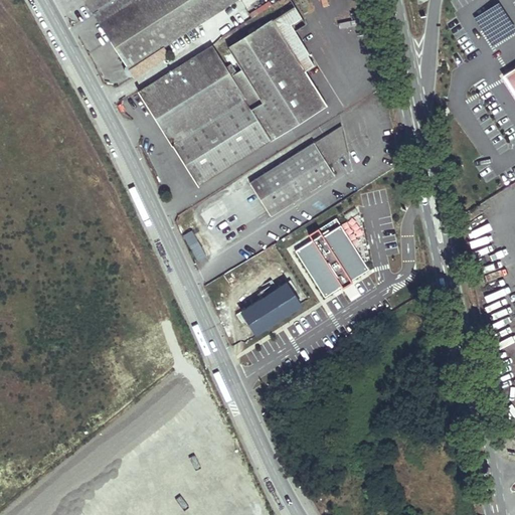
[(84,0),(94,13),(113,0),(84,0)]
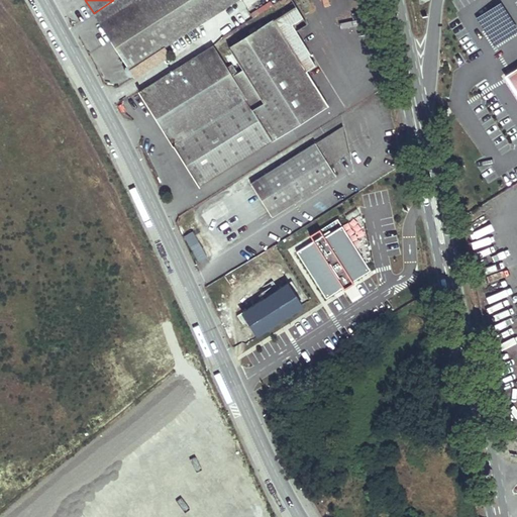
[(167,44),(197,24),(181,0),(113,0),(94,13),(134,76),(169,55),(165,48),(168,46),(167,44)]
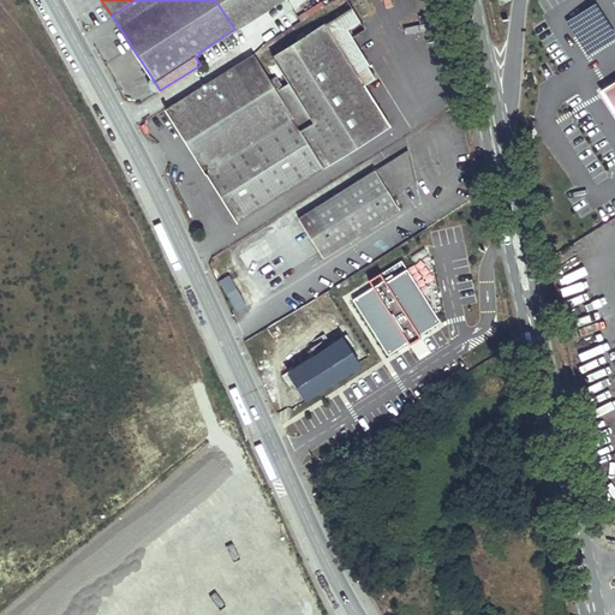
[(261,12),(252,0),(215,0),(234,29),(261,12)]
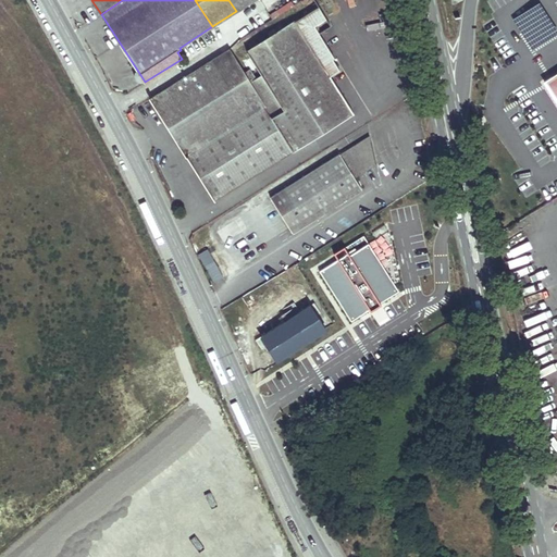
[(229,0),(236,11),(252,0),(229,0)]
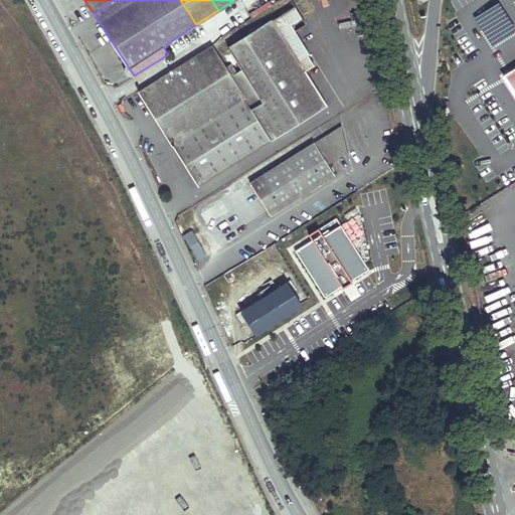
[(514,23),(500,0),(496,0),(472,15),(490,44),(514,29),(514,23)]
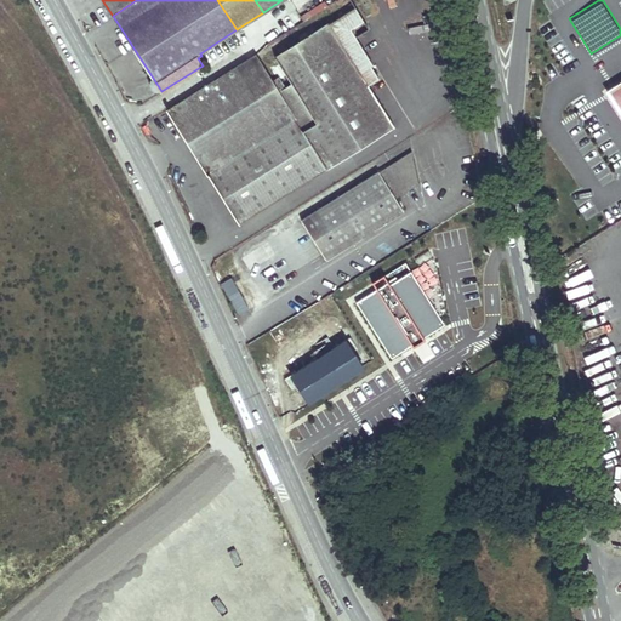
[(364,20),(354,5),(317,29),(314,27),(300,36),(302,39),(286,49),(284,46),(279,50),(281,52),(275,56),(317,121),(303,131),(295,118),(279,92),(285,87),(278,77),(272,80),(255,53),(167,109),(239,223),(328,167),(394,125),(368,84),(379,78),(371,66),(374,63),(352,28),(364,20)]
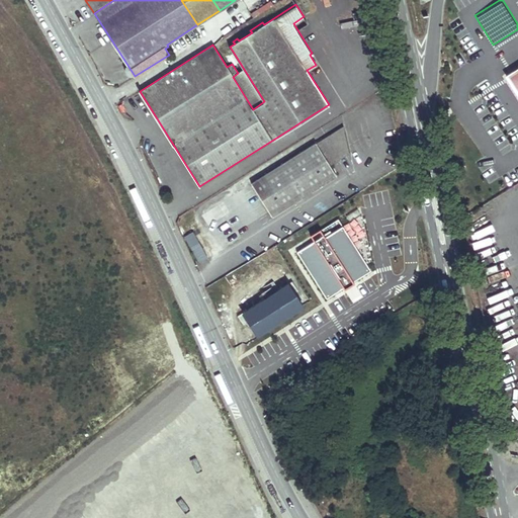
[(517,68),(507,75),(517,92),(517,68)]
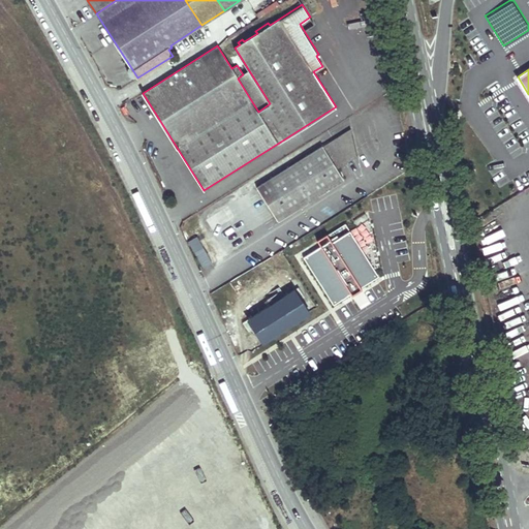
[(271,178),(291,211),(344,179),(323,146),(271,178)]
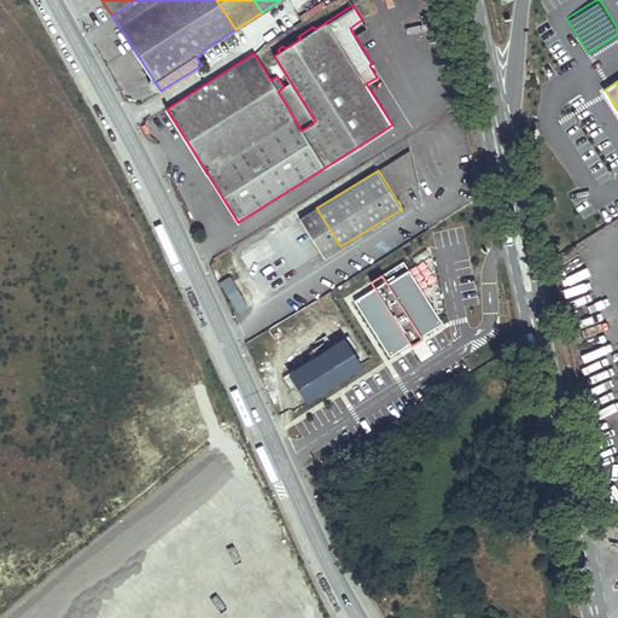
[(500,281),(472,240),(438,263),(443,270),(426,283),(435,295),(447,286),(460,307),(500,281)]
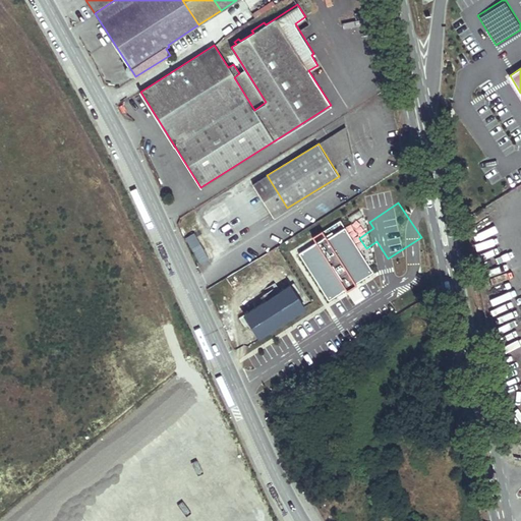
[(294,246),(326,300),(373,273),(343,219),(294,246)]
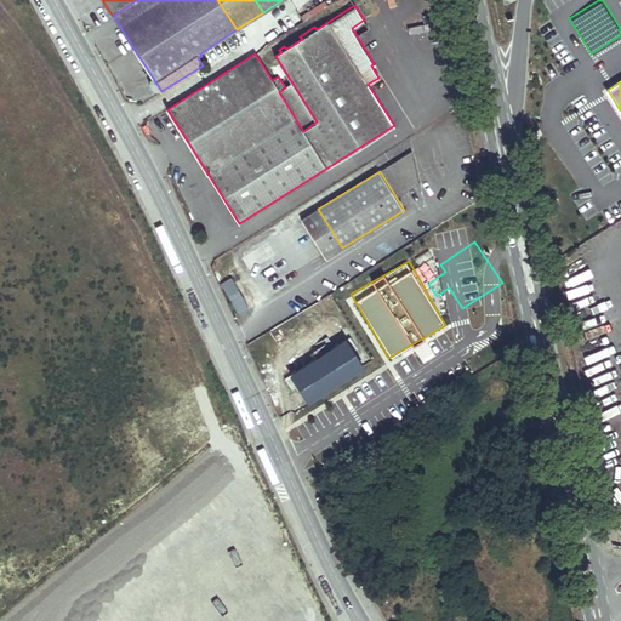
[(222,281),(237,314),(248,309),(234,277),(222,281)]
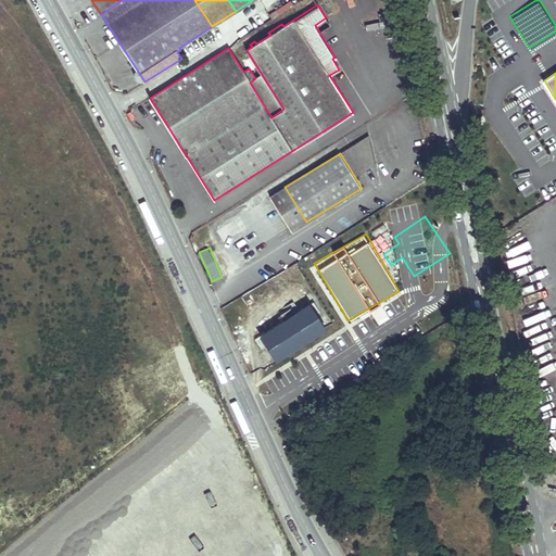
[(310,304),(261,335),(276,359),(325,329),(310,304)]
